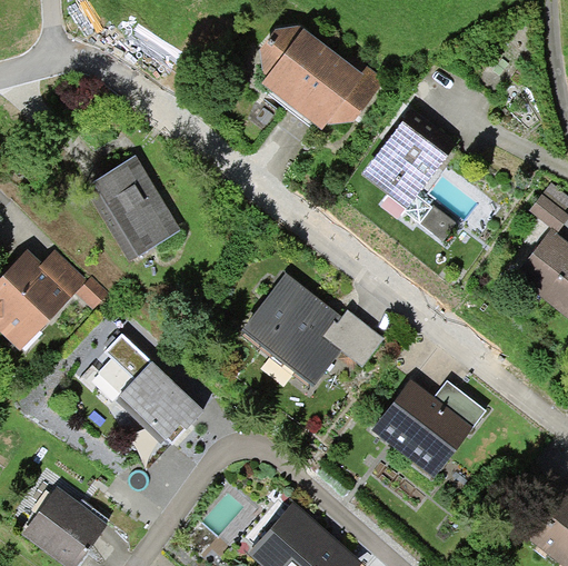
[(384,77),(360,59),(355,67),(304,29),(296,25),(277,30),(260,48),(262,72),(268,76),(261,83),(321,129),(329,122),(341,133),(352,121),(384,77)]
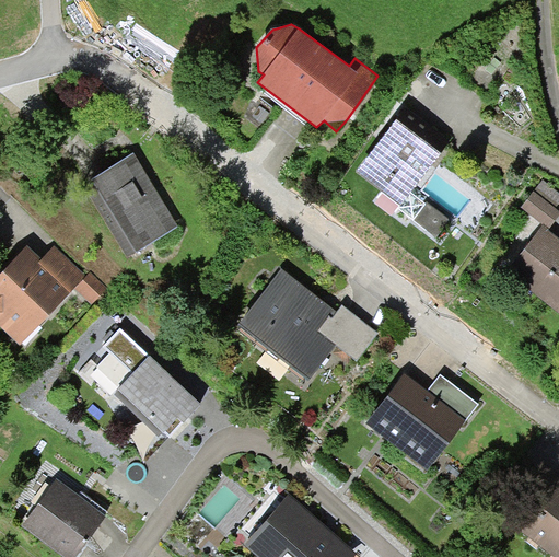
[(396,120),(356,172),(399,206),(411,192),(440,154),(418,138),(396,120)]
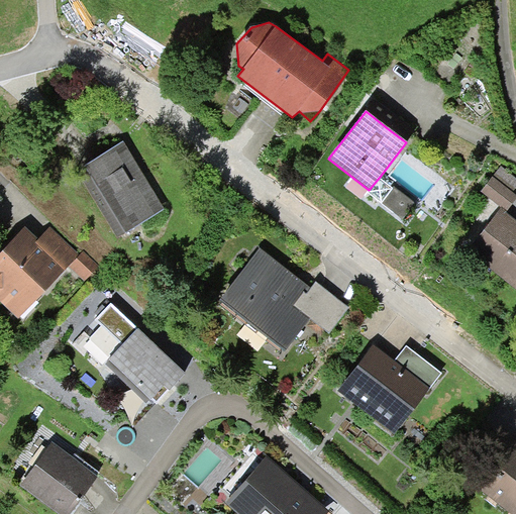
[(122,141),(83,167),(126,233),(166,207),(136,164),(122,141)]
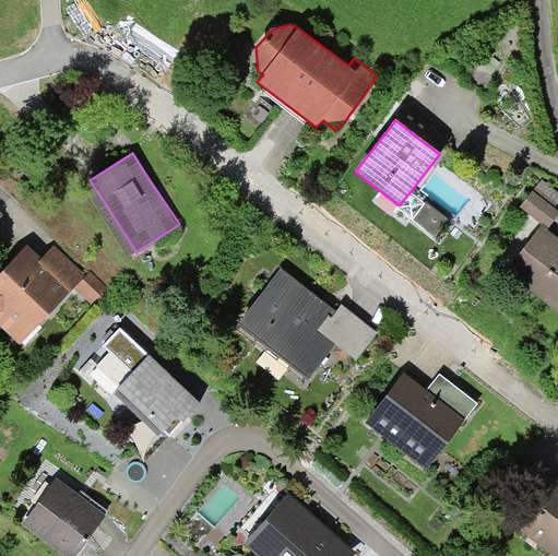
[(557,199),(557,189),(542,177),(520,205),(542,223),(547,227),(557,213),(557,208),(554,205),(557,199)]
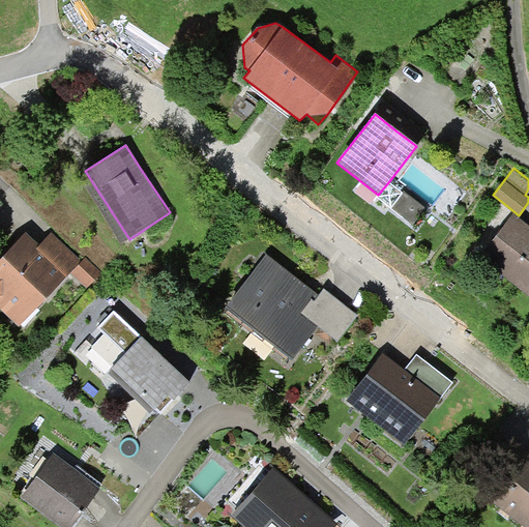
[(391,206),(403,192),(389,181),(378,195),(391,206)]
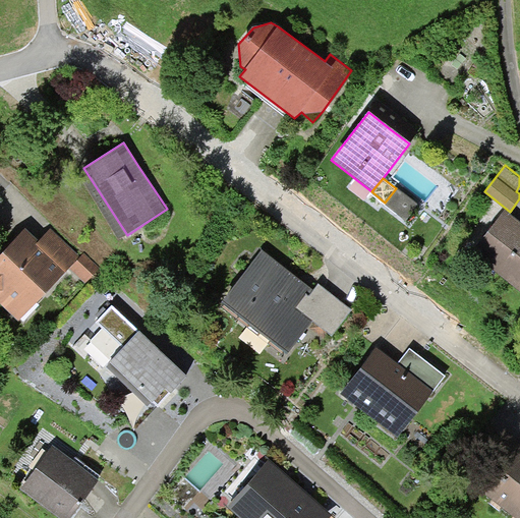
[(447,183),(442,190),(450,195),(455,188),(447,183)]
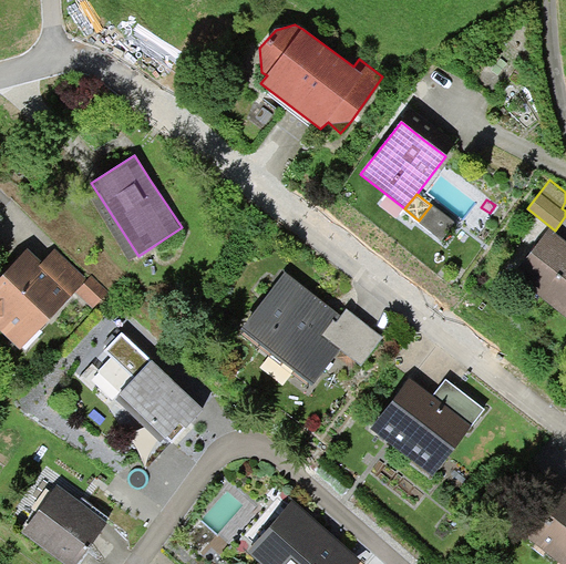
[(431,205),(419,221),(441,238),(454,221),(433,203),(431,205)]
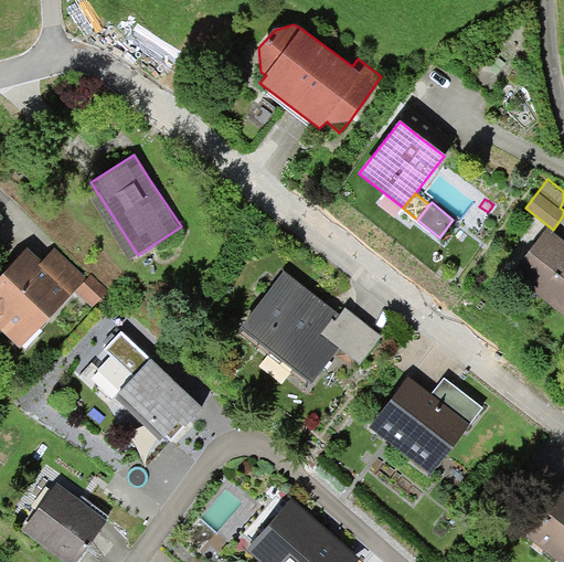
[(547,225),(509,273),(563,316),(563,239),(553,230),(547,225)]
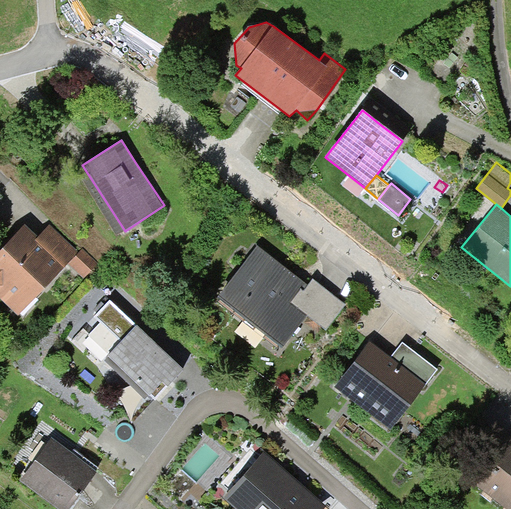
[(38,236),(24,223),(0,249),(0,295),(20,314),(68,262),(79,250),(50,223),(38,236)]
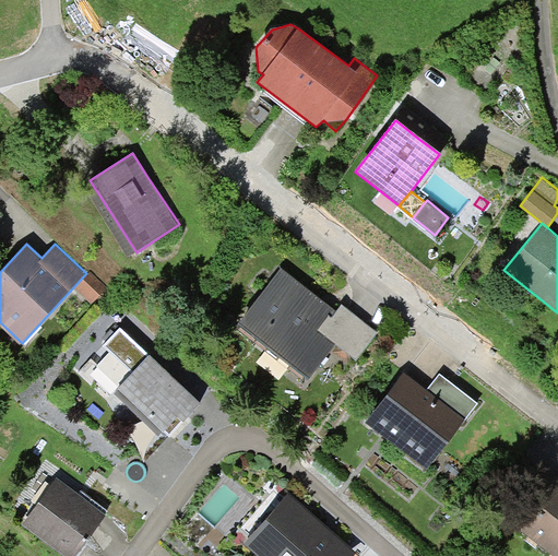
[(322,299),(280,268),(237,326),(309,379),(335,343),(317,329),(328,315),(331,317),(336,309),(322,299)]
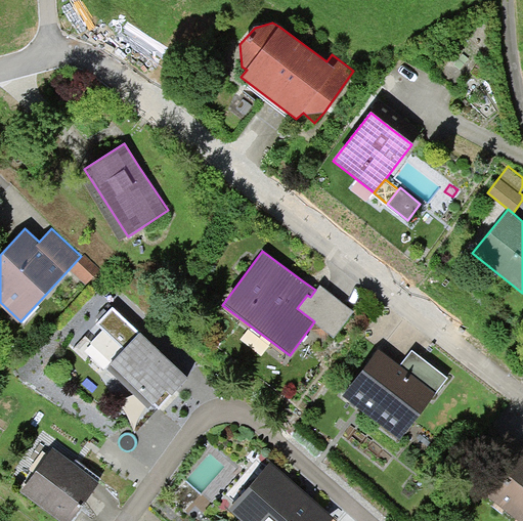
[(84,252),(81,256),(70,268),(86,281),(99,265),(84,252)]
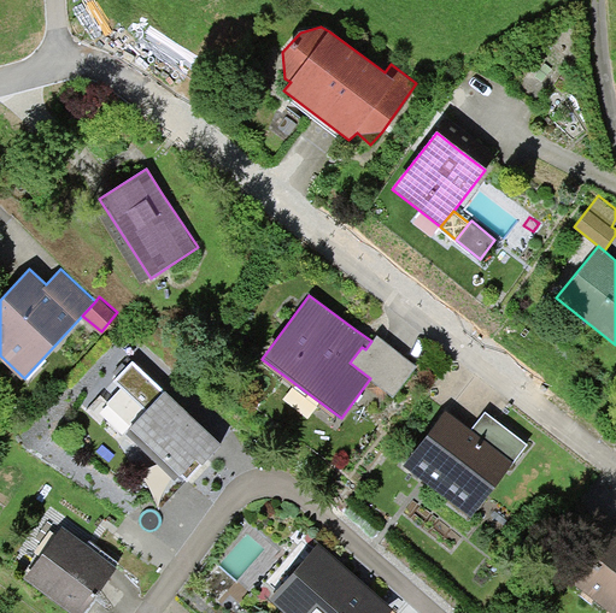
[(376,335),(371,341),(365,349),(362,347),(350,363),(370,378),(392,395),(416,365),(376,335)]
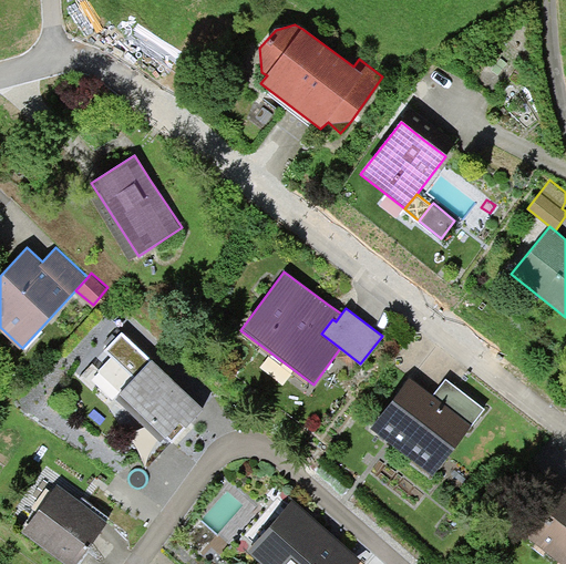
[(151,359),(121,331),(104,350),(135,378),(119,396),(167,440),(168,440),(171,442),(184,428),(185,429),(203,410),(191,398),(150,360),(151,359)]
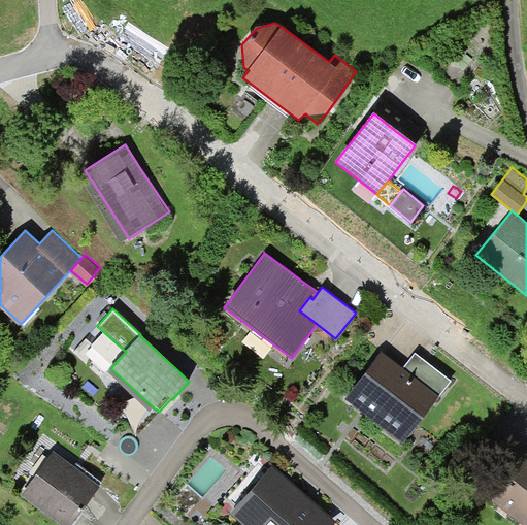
[(394,362),(380,352),(344,398),(402,443),(438,396),(401,368),(394,362)]
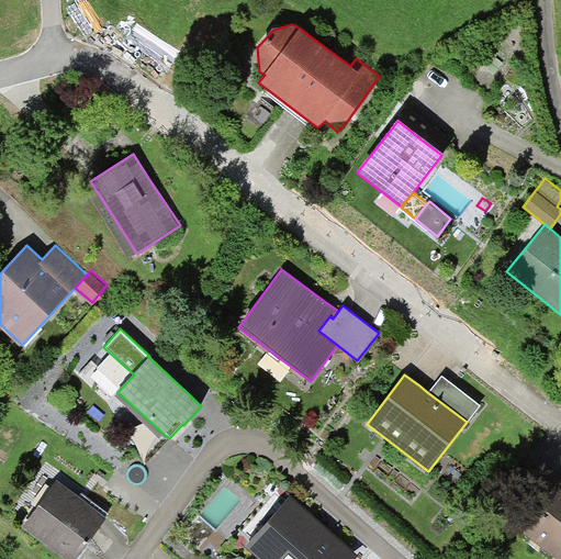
[(441,375),(427,392),(467,422),(480,404),(441,375)]
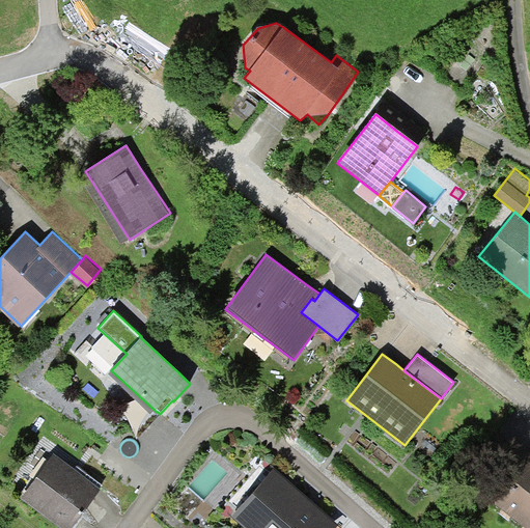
[(53,452),(21,498),(62,527),(71,527),(101,487),(53,452)]
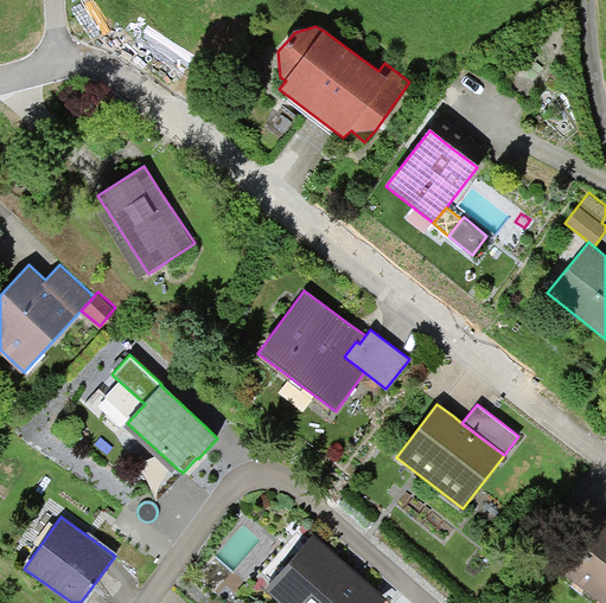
[(605,602),(605,523),(565,575),(603,602),(605,602)]
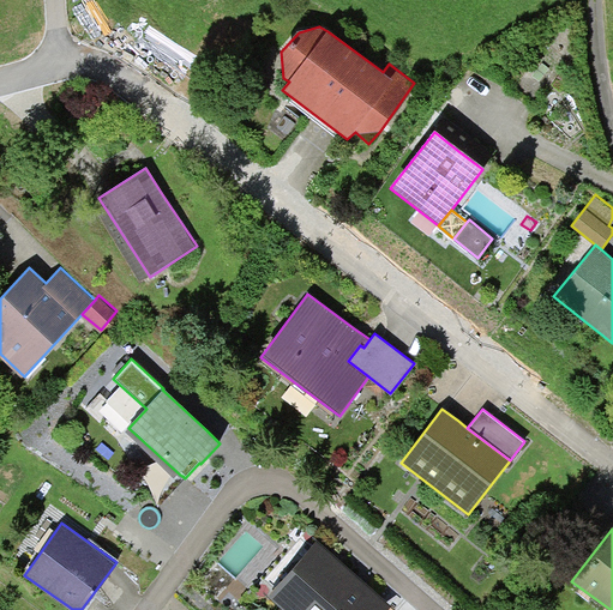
[(359,579),(317,542),(269,596),(284,609),(386,609),(390,607),(359,579)]
